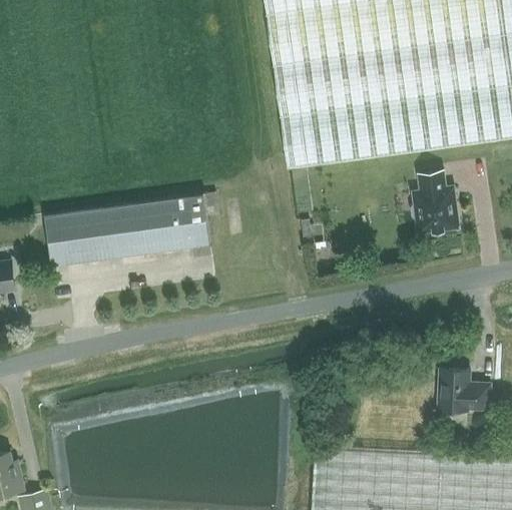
[(511,0),(264,0),(288,169),(511,138),(511,0)]
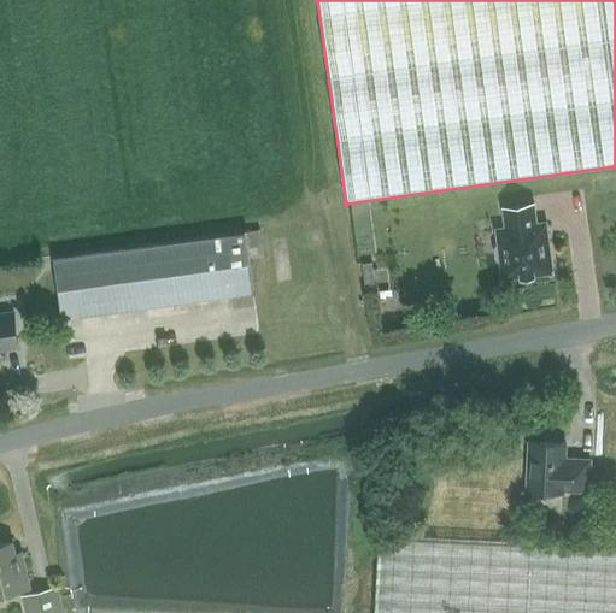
[(346,206),(355,264),(371,261),(363,204),(346,206)]
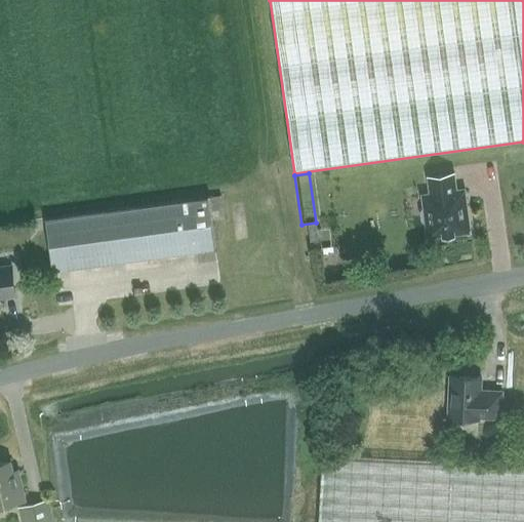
[(420,223),(425,226),(427,241),(428,241),(428,240),(442,239),(442,240),(444,240),(444,239),(452,238),(454,238),(454,237),(468,235),(469,236),(470,236),(464,193),(455,194),(453,176),(427,179),(430,197),(421,198),(422,212),(420,215),(420,223)]
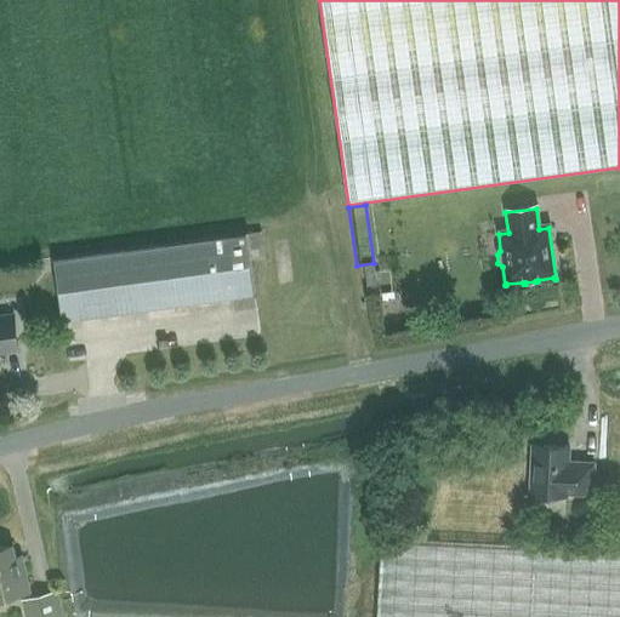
[(245,236),(53,263),(62,324),(254,297),(245,236)]
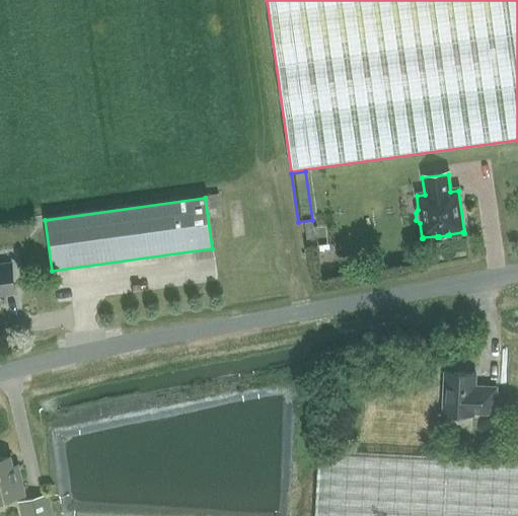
[(312,225),(303,225),(306,249),(314,248),(312,225)]
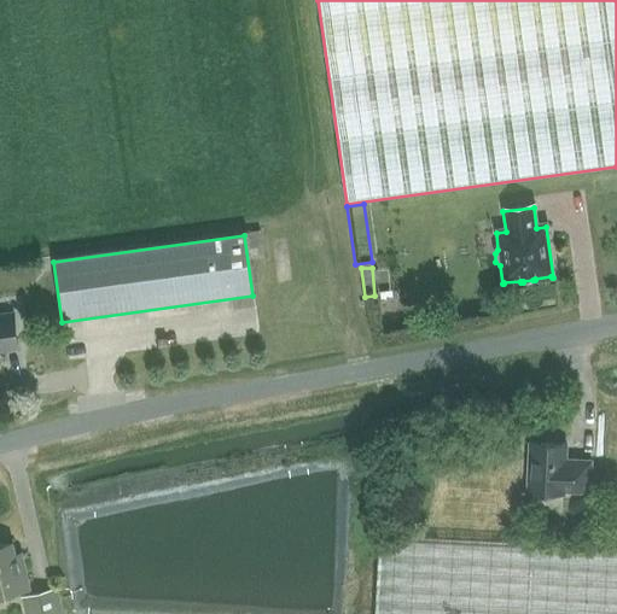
[(0,362),(0,354),(17,352),(12,316),(0,317),(0,362)]
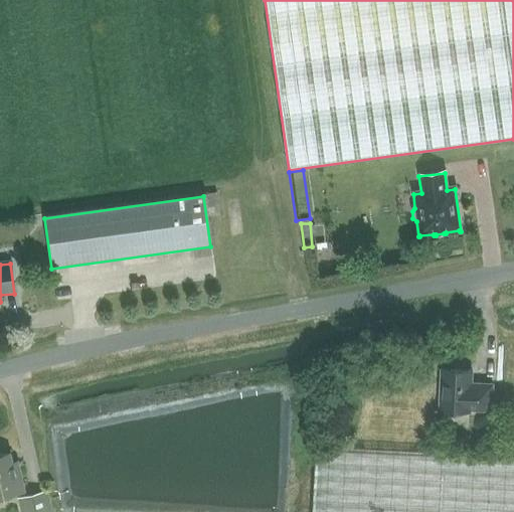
[(471,373),(441,372),(439,413),(469,414),(469,412),(490,413),(491,387),(476,386),(476,388),(470,387),(471,373)]
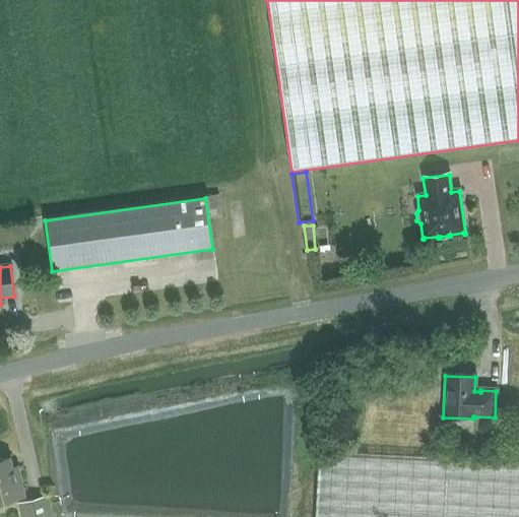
[(518,516),(518,465),(319,455),(315,516),(518,516)]
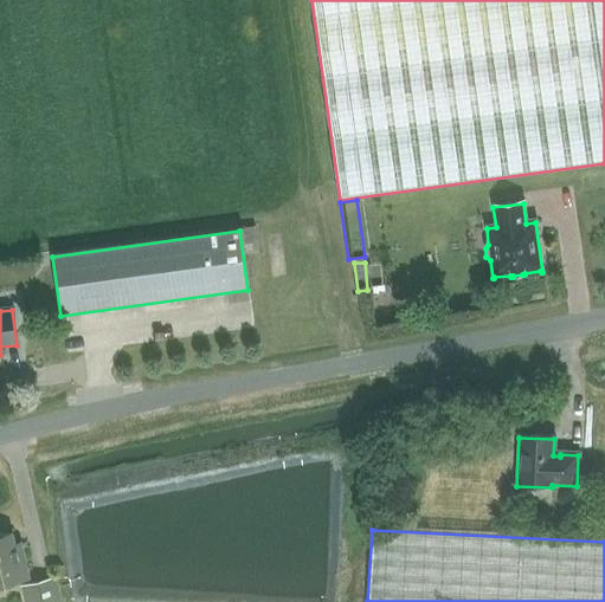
[(0,584),(25,580),(18,552),(13,554),(8,535),(0,536),(0,584)]
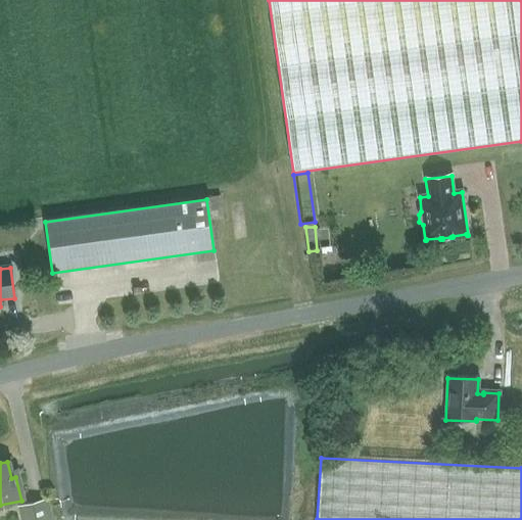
[(20,508),(22,519),(51,519),(47,502),(20,508)]
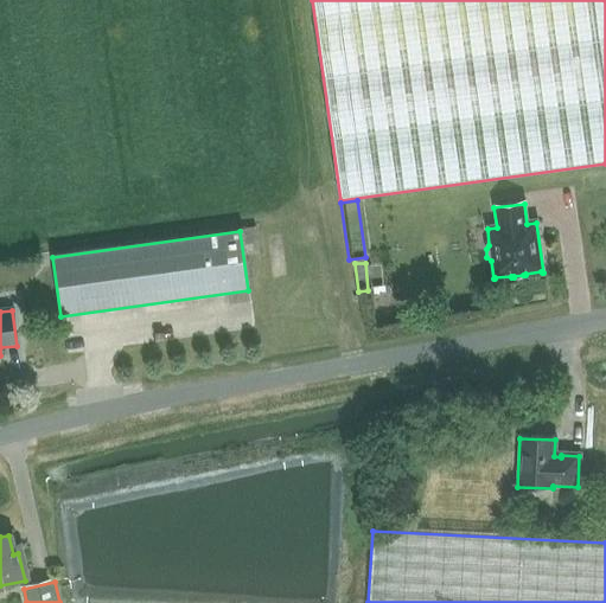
All buildings are outlined.
